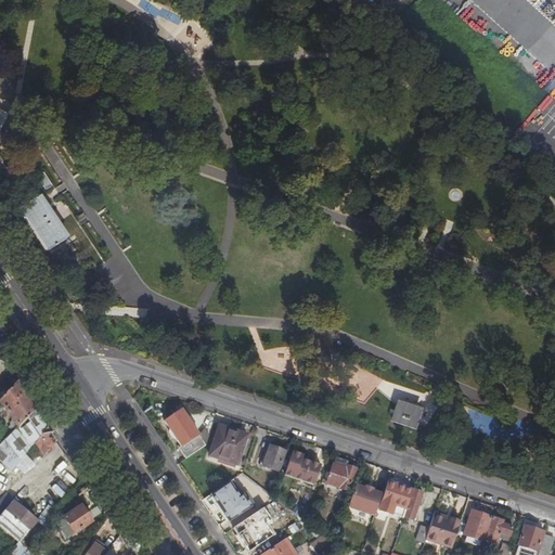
[(475,0),(453,0),(492,35),(503,23),(492,13),(491,14),(475,0)]
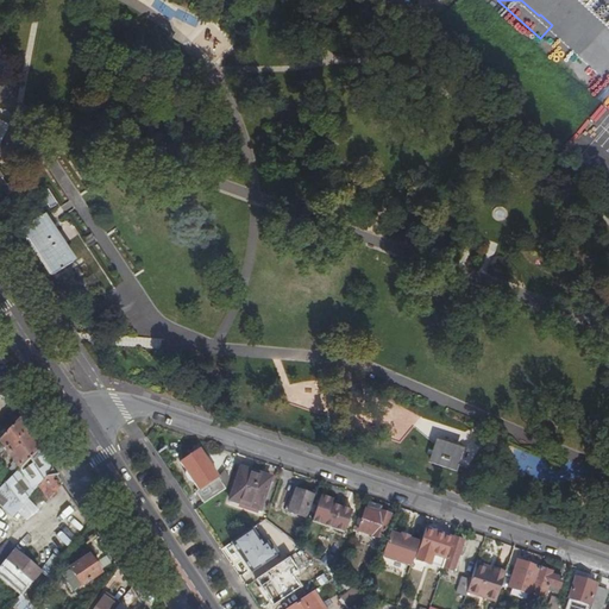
[(0,144),(1,142),(0,142),(0,187),(13,206),(24,199),(19,193),(10,180),(0,167),(0,144)]
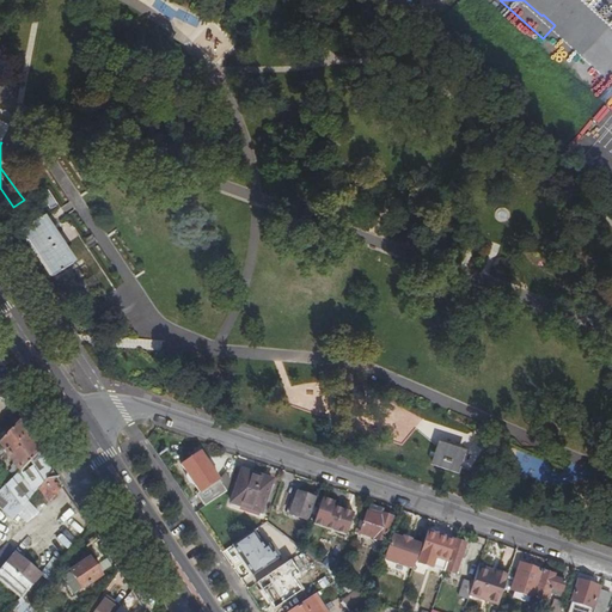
[(26,172),(24,169),(10,181),(19,194),(38,178),(31,170),(26,172)]
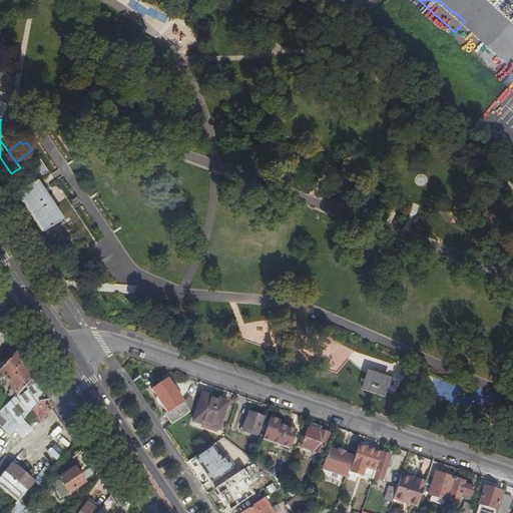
[(65,218),(39,179),(18,191),(45,232),(65,218)]
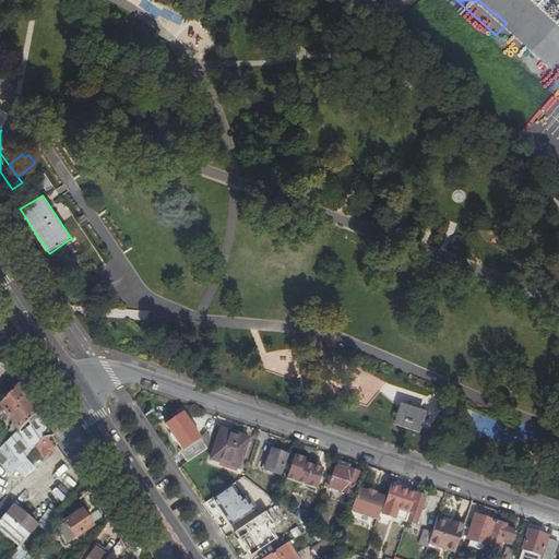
[(48,431),(18,385),(1,404),(6,409),(13,420),(10,423),(13,427),(15,425),(20,430),(8,444),(23,464),(35,448),(48,431)]
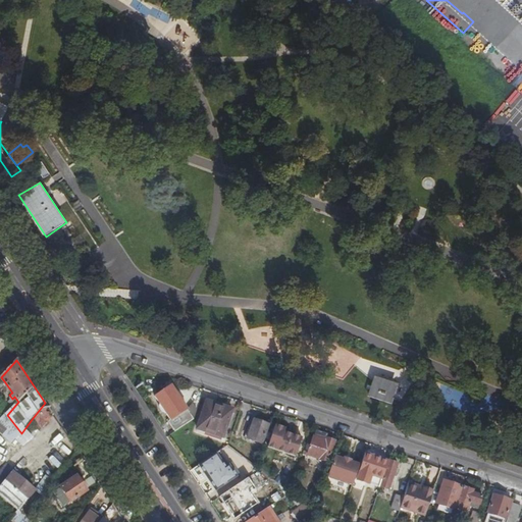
[(399,383),(376,376),(368,396),(393,404),(399,383)]
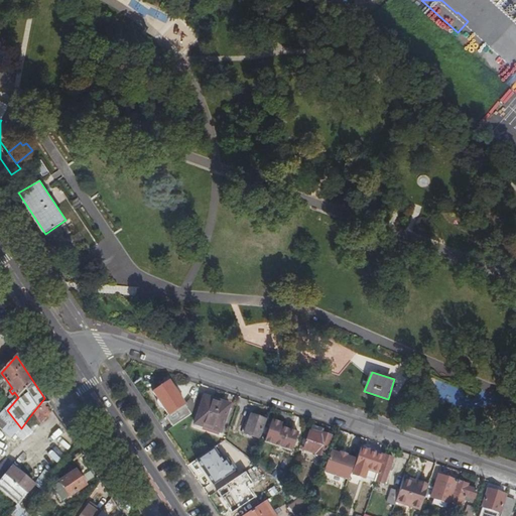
[(155,395),(175,425),(190,414),(195,404),(190,399),(183,403),(172,388),(167,392),(164,388),(155,395)]
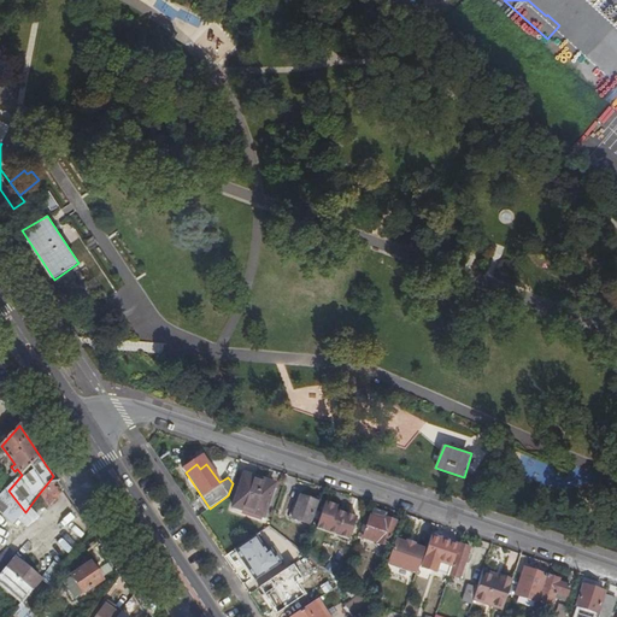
[(64,491),(53,476),(39,494),(50,509),(64,491)]
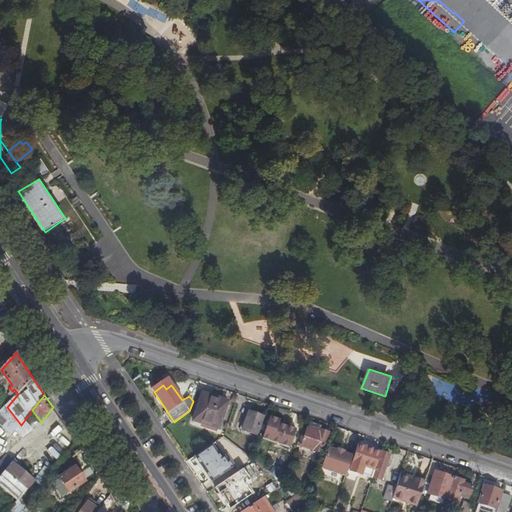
[(201,397),(192,425),(217,433),(226,406),(201,397)]
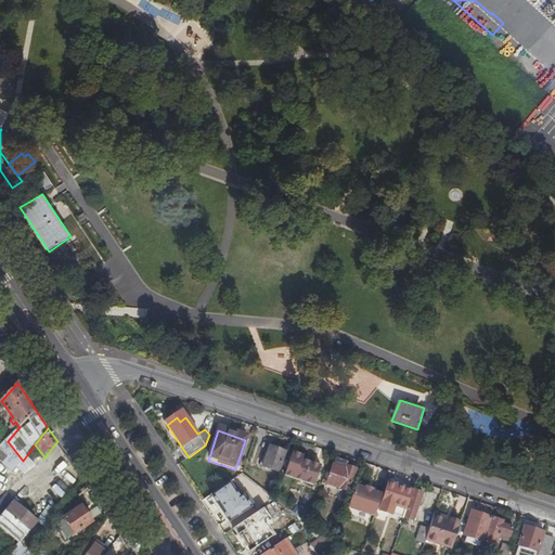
[(284,474),(291,454),(269,447),(262,466),(284,474)]
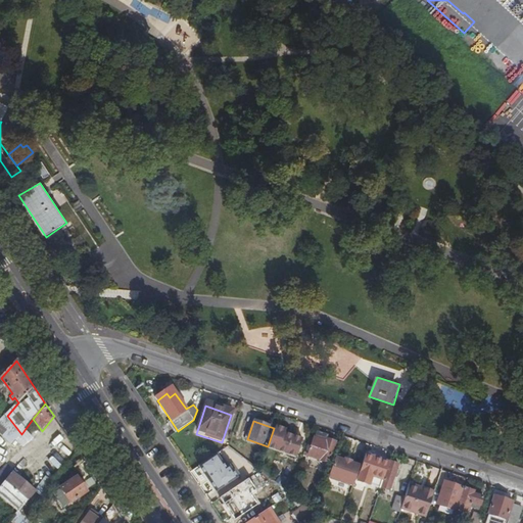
[(283,433),(277,450),(294,458),(300,439),(283,433)]
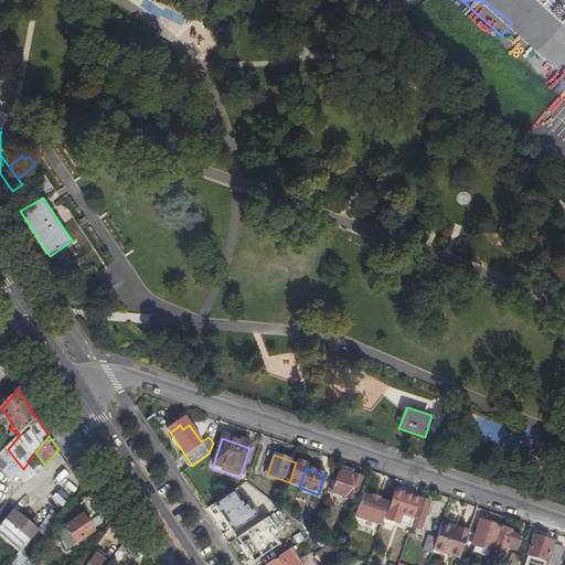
[(106,476),(113,486),(117,483),(110,473),(106,476)]
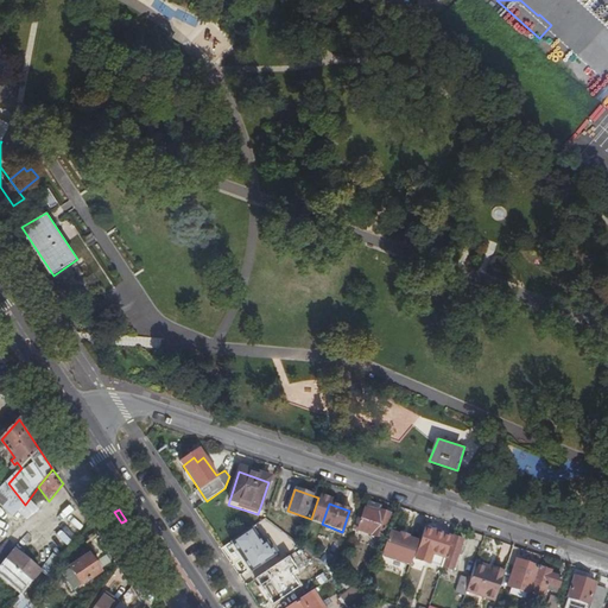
[(377,514),(362,510),(355,531),(379,539),(387,514),(378,512),(377,514)]
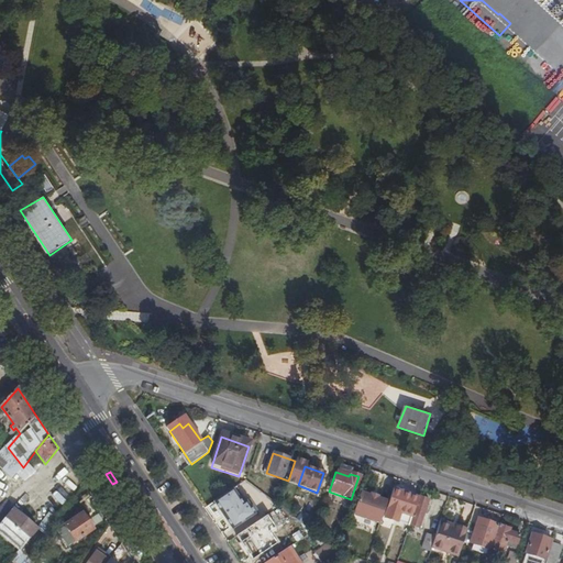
[(412,495),(393,488),(384,514),(398,518),(400,511),(406,512),(412,495)]
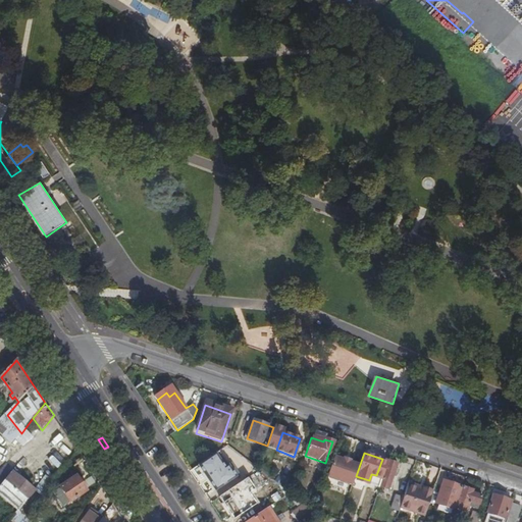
[(386,460),(378,486),(387,489),(396,463),(386,460)]
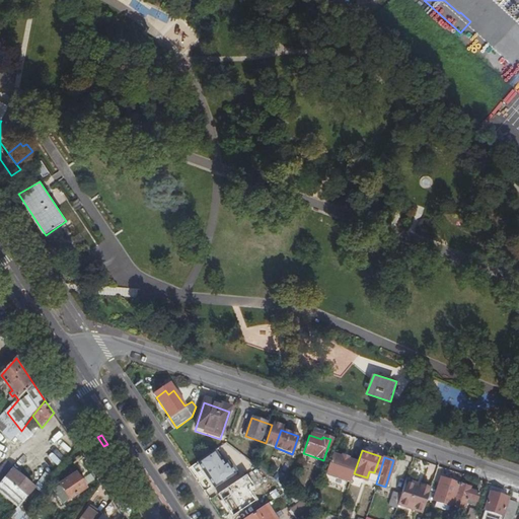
[(235,472),(226,460),(214,468),(223,482),(235,472)]
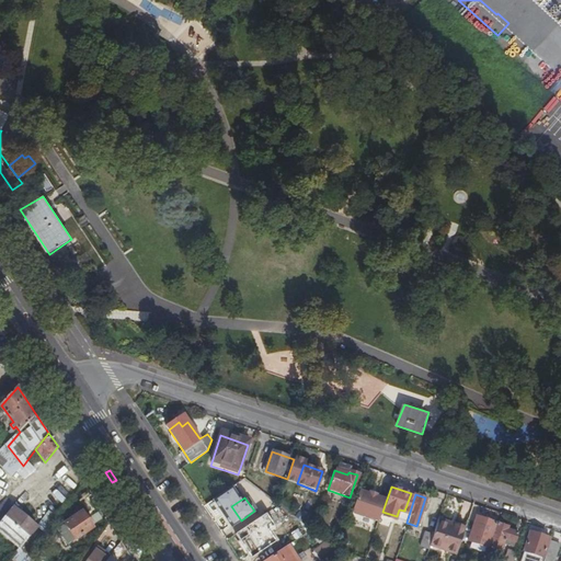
[(14,507),(8,517),(31,537),(37,528),(14,507)]
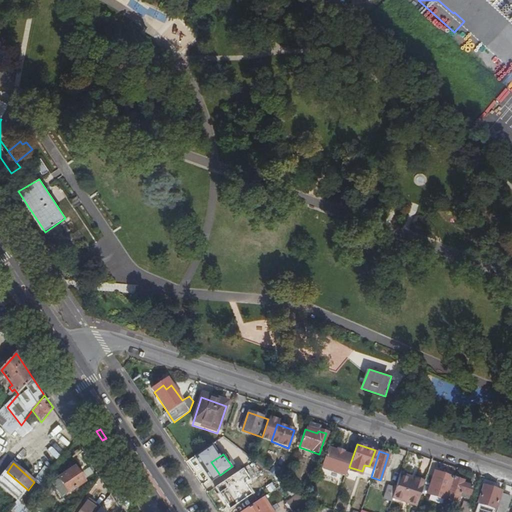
[(65,487),(69,493),(85,483),(75,468),(60,478),(65,487)]
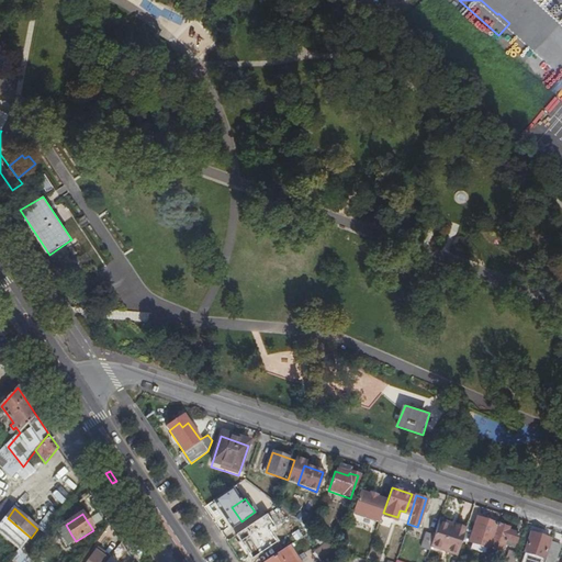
[(404,531),(407,518),(402,516),(397,529),(404,531)]
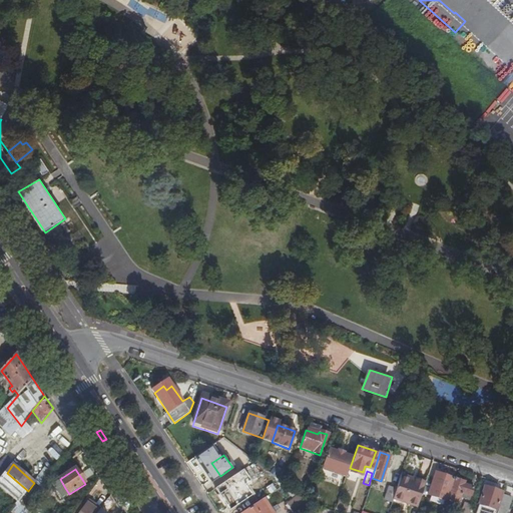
[(446,499),(453,479),(434,473),(427,495),(445,501),(446,499)]
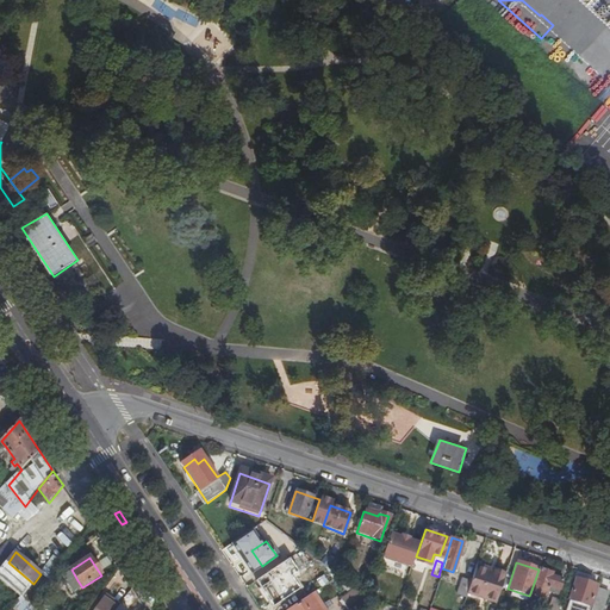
[(492,573),(475,567),(471,579),(466,593),(495,603),(504,574),(493,572),(492,573)]
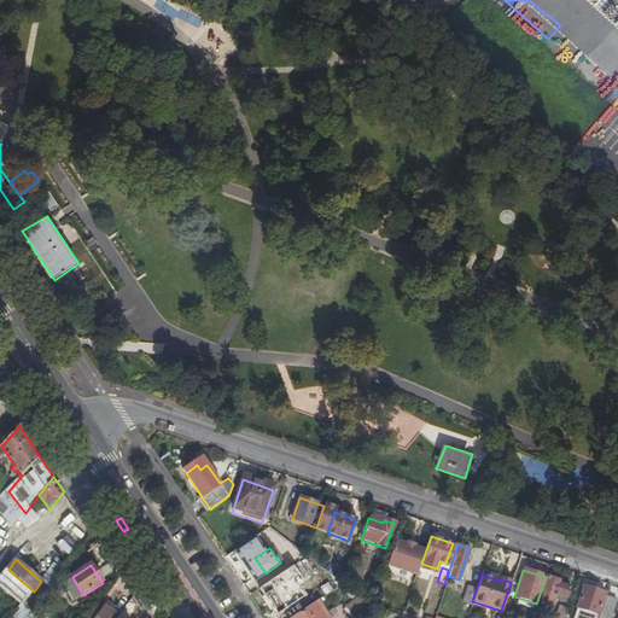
[(558,581),(546,577),(537,601),(554,607),(557,600),(563,602),(567,588),(557,584),(558,581)]
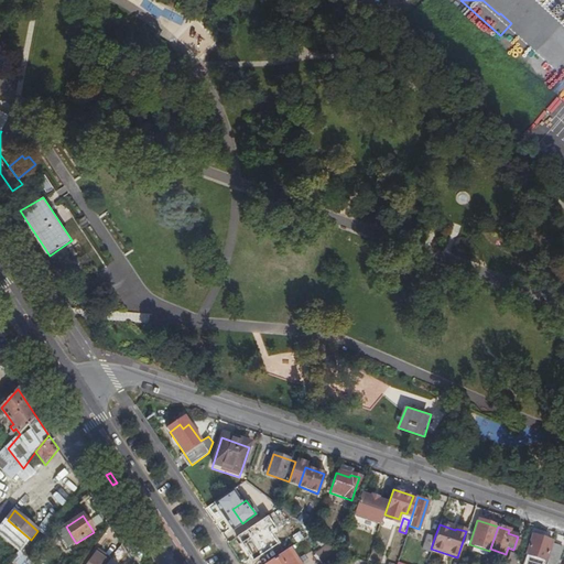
[(51,530),(39,545),(44,550),(56,535),(51,530)]
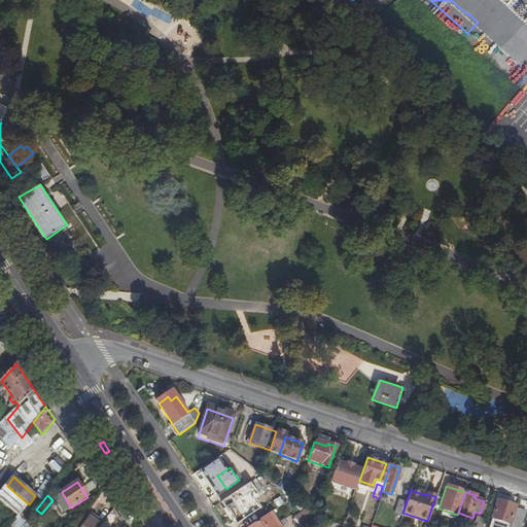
[(279,495),(272,501),(277,507),(284,501),(279,495)]
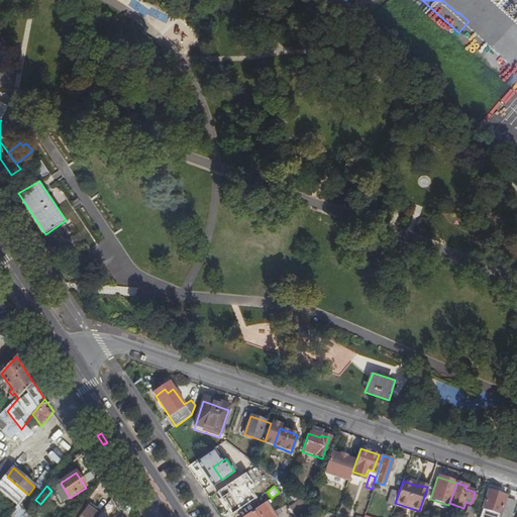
[(386,503),(394,506),(395,503),(399,491),(391,489),(386,503)]
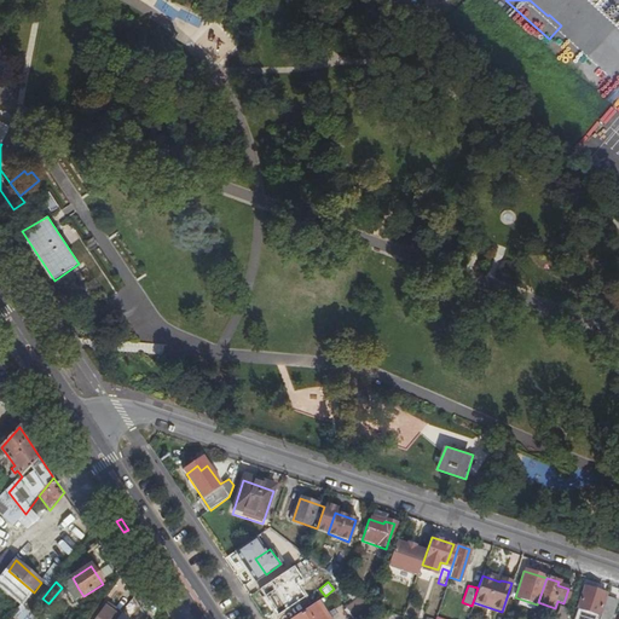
[(296,588),(282,596),(288,607),(302,599),(296,588)]
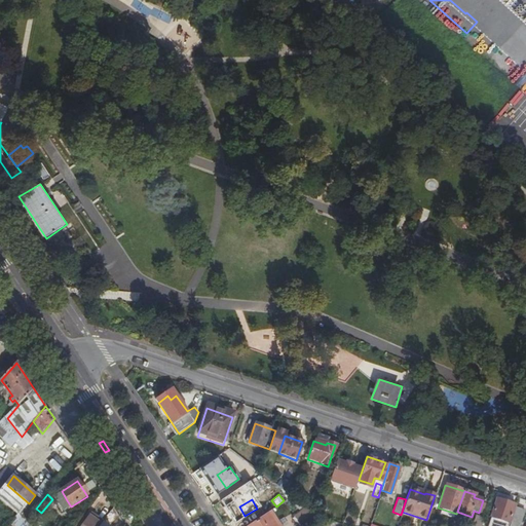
[(505,525),(514,505),(495,499),(488,522),(500,525),(505,525)]
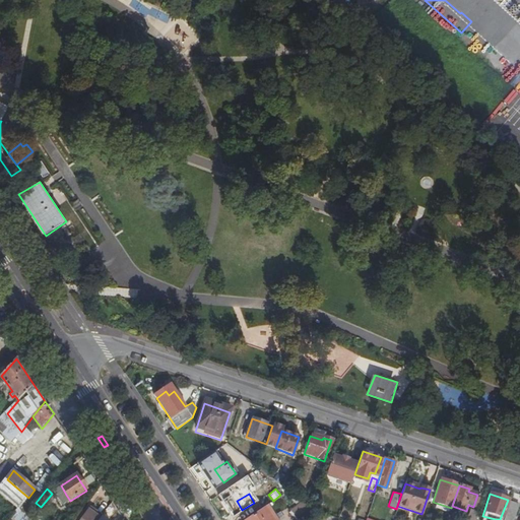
[(296,519),(298,519),(314,511),(313,511),(302,502),(289,510),(296,519)]
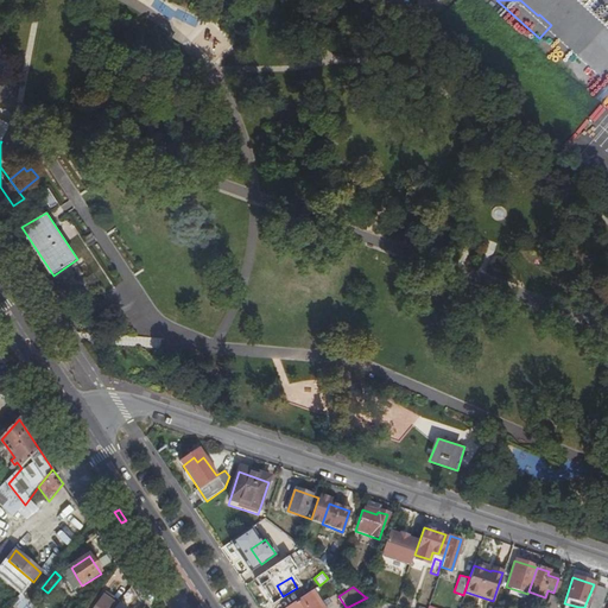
[(595,588),(587,607),(597,607),(603,590),(595,588)]
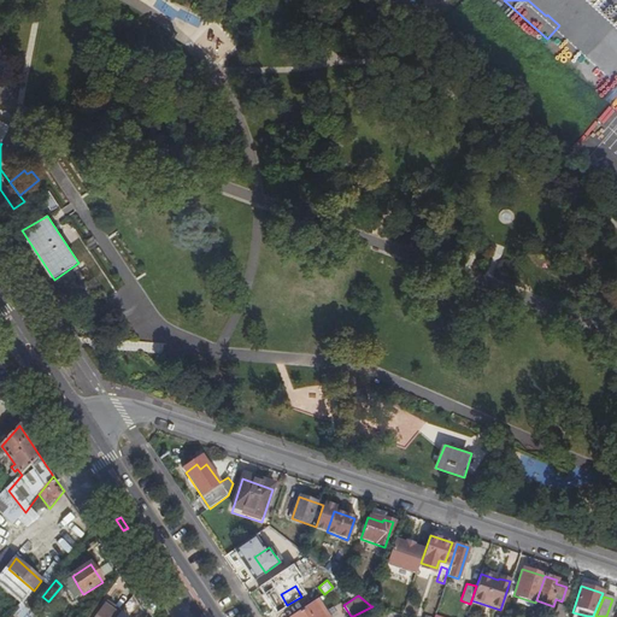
[(18,601),(7,616),(21,616),(28,607),(18,601)]
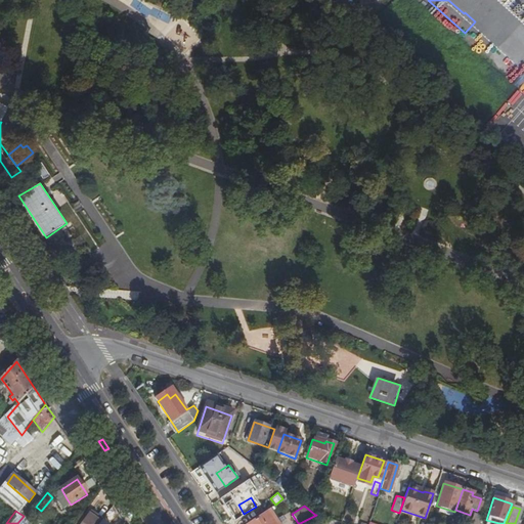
[(273,523),(265,511),(246,523),(273,523)]
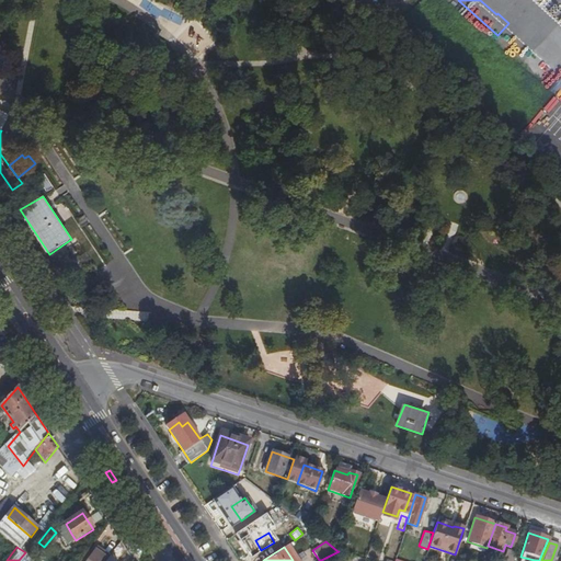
[(89,560),(94,560),(102,552),(99,549),(89,560)]
